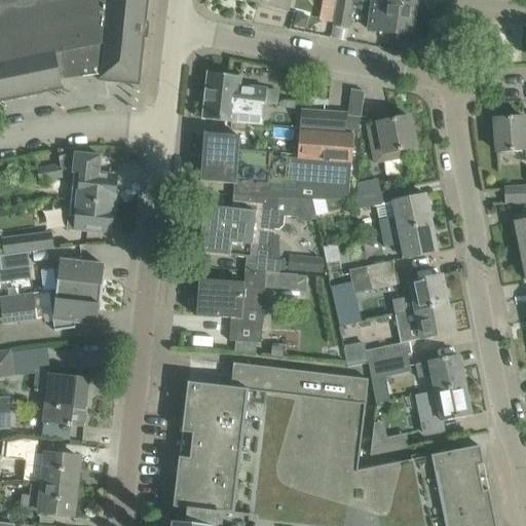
[(0,0),(0,102),(63,89),(61,79),(100,75),(100,81),(124,83),(127,83),(129,83),(133,82),(135,80),(137,79),(139,76),(140,74),(141,71),(144,38),(147,39),(148,23),(146,23),(148,0),(0,0)]
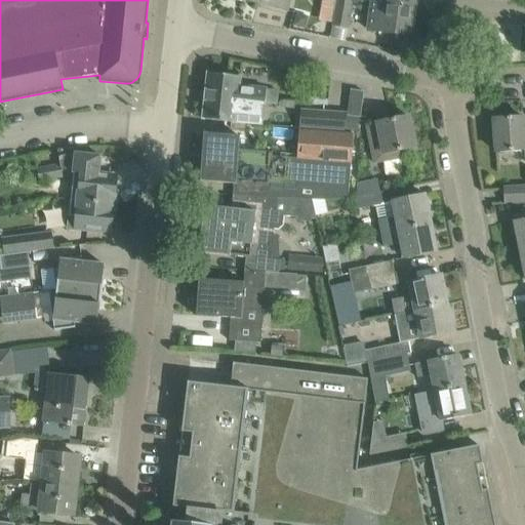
[(258,0),(258,3),(288,11),(291,0),(258,0)]
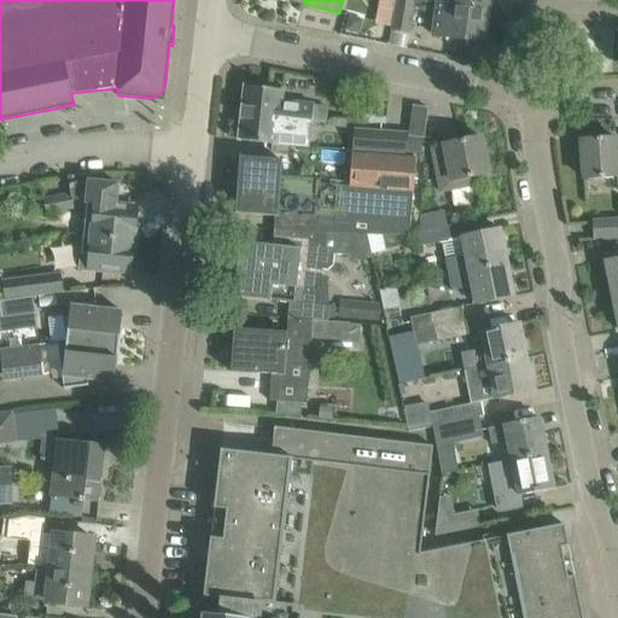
[(397,0),(392,29),(409,33),(415,0),(397,0)]
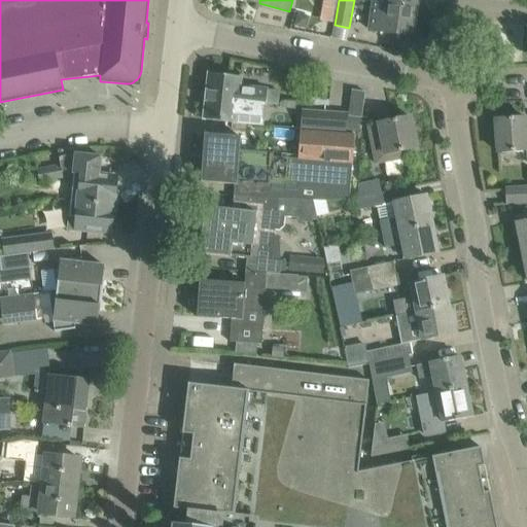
[(383,4),(373,2),(372,15),(370,30),(413,36),(416,8),(383,4)]
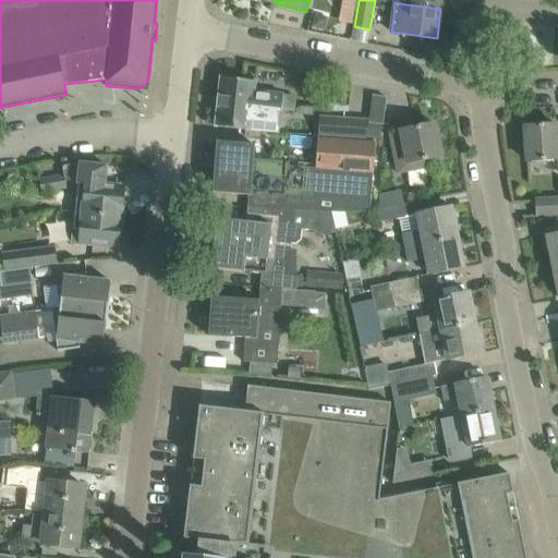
[(220,77),(218,102),(281,109),(282,95),(254,92),(255,82),(220,77)]
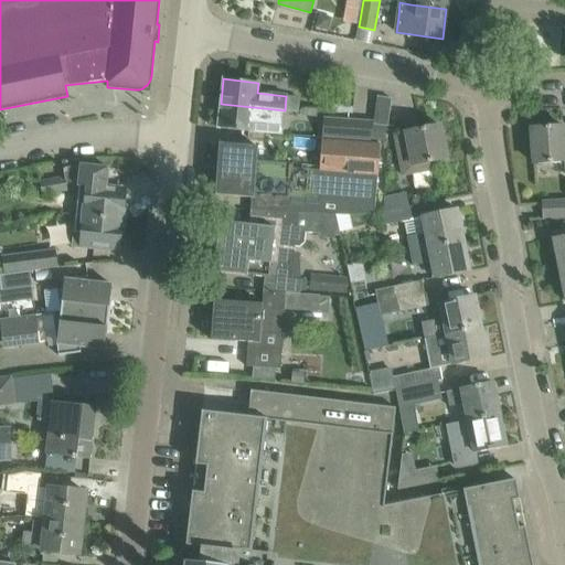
[(373,120),(373,124),(387,125),(392,99),(376,97),(373,120)]
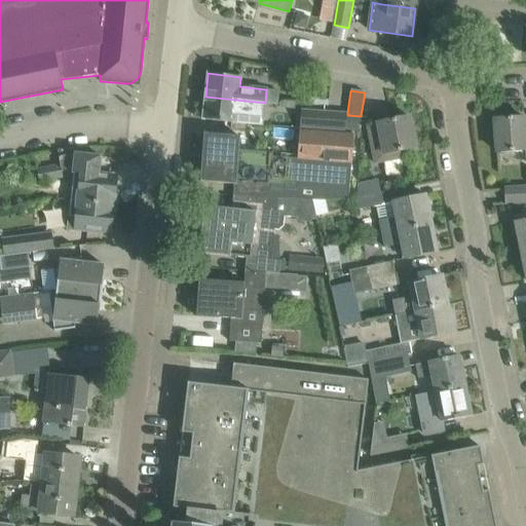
[(265,103),(205,97),(202,119),(262,126),(263,118),(265,103)]
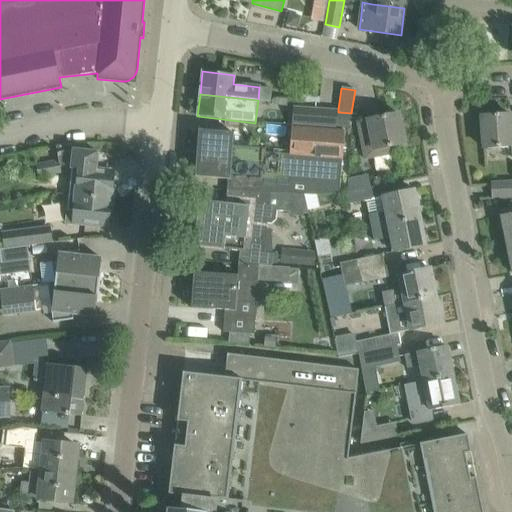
[(304,107),(303,125),(337,127),(337,125),(338,112),(338,109),(304,107)]
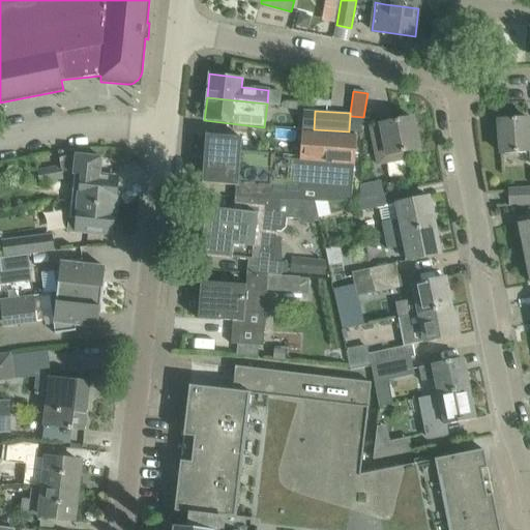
[(350,116),(349,129),(362,130),(363,117),(350,116)]
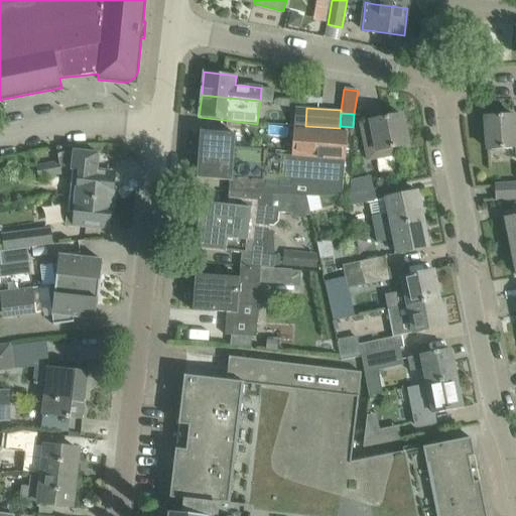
[(360,123),(368,160),(377,158),(380,173),(396,170),(391,148),(408,145),(401,115),(360,123)]
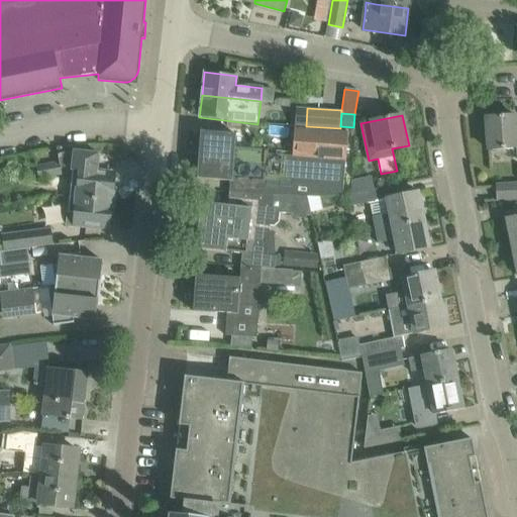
[(486,117),(488,149),(516,147),(516,144),(515,115),(486,117)]
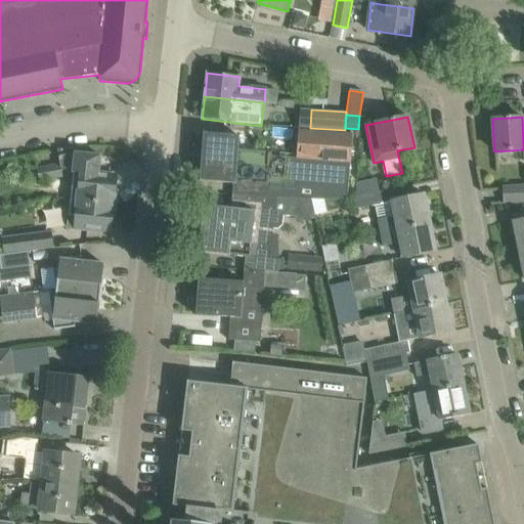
[(233,183),(232,194),(312,200),(347,198),(352,134),(299,130),(297,159),(271,157),(270,171),(255,170),(255,165),(201,161),(200,181),(233,183)]
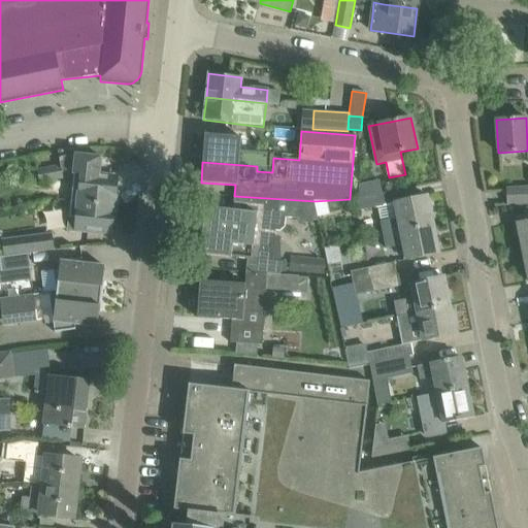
[(205,134),(202,162),(257,166),(257,171),(272,172),(273,158),(273,153),(240,151),(241,136),(205,134)]
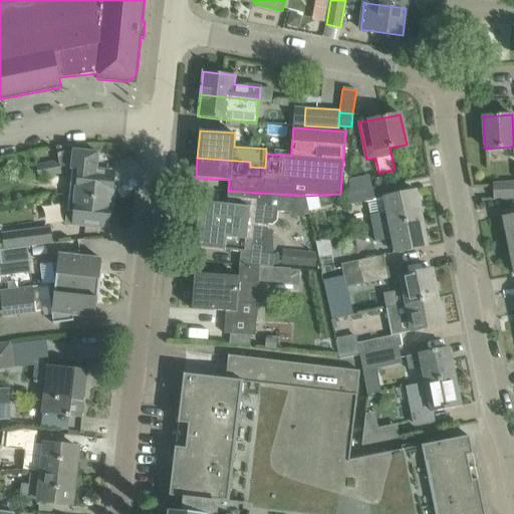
[(72,170),(69,196),(114,201),(115,188),(113,187),(114,173),(96,172),(98,153),(73,151),(57,154),(58,161),(36,166),(38,178),(62,173),(61,168),(72,170)]
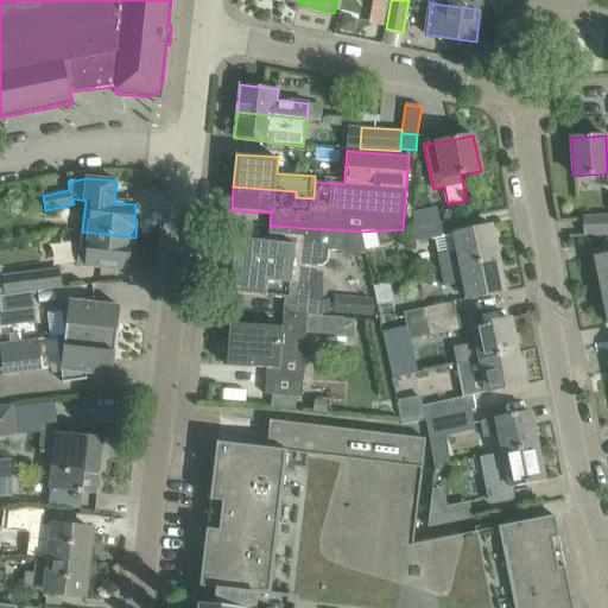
[(607,235),(607,215),(584,217),(586,238),(607,235)]
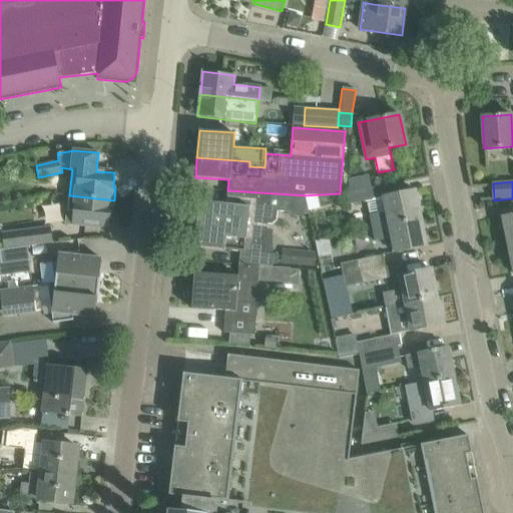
[(367,200),(373,228),(421,218),(415,190),(392,195),(390,184),(369,187),(344,193),(346,204),(367,200)]
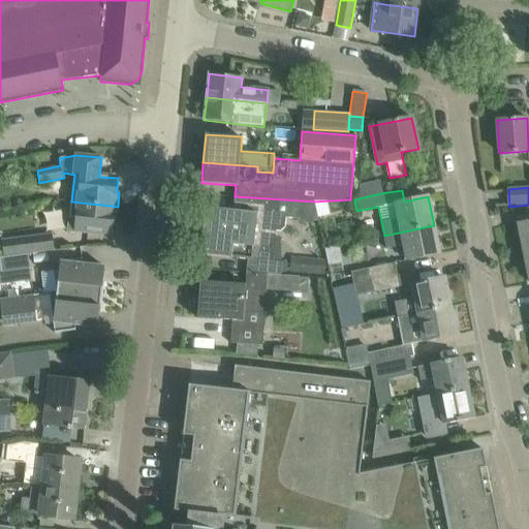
[(248,259),(248,272),(280,274),(280,273),(281,266),(277,262),(272,262),(276,231),(280,231),(284,228),(285,219),(284,217),(300,218),(314,220),(318,220),(315,201),(235,196),(234,210),(206,208),(201,241),(204,241),(204,246),(201,246),(200,254),(231,258),(231,257),(237,257),(237,258),(248,259)]
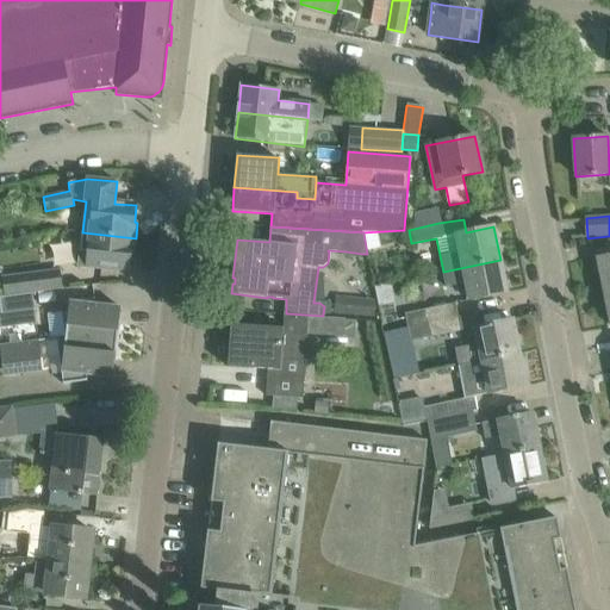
[(136,238),(82,232),(79,265),(129,269),(131,253),(134,254),(136,238)]
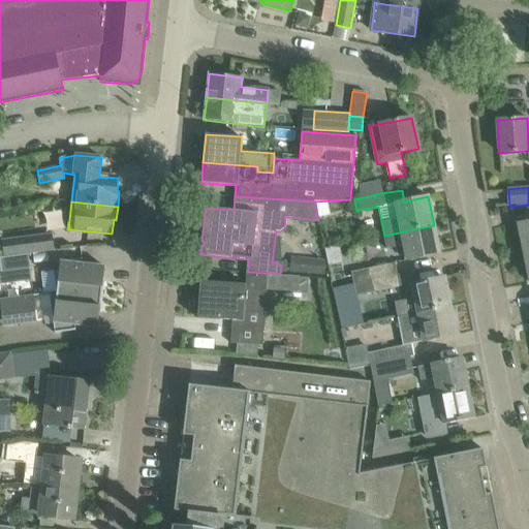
[(528,220),(519,223),(525,253),(528,252),(528,220)]
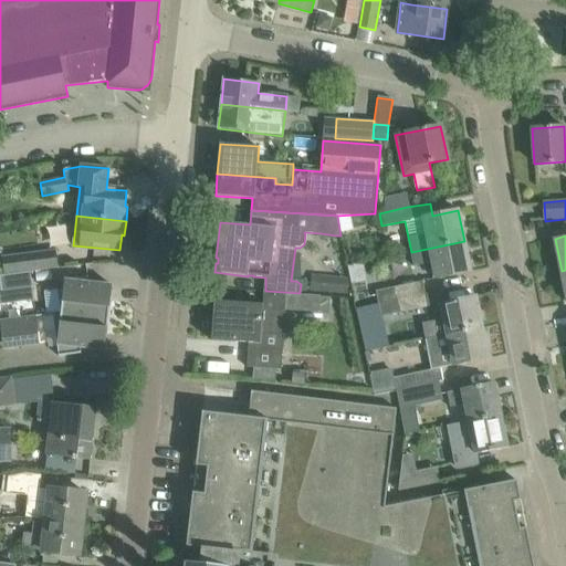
[(464,241),(411,252),(413,266),(432,263),(436,279),(470,272),(464,241)]
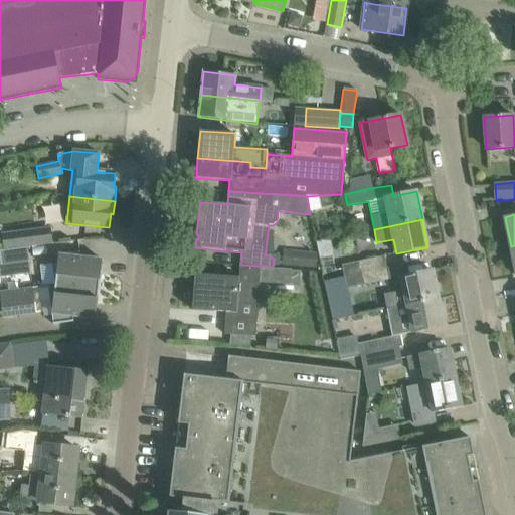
[(2,234),(4,249),(52,243),(50,227),(2,234)]
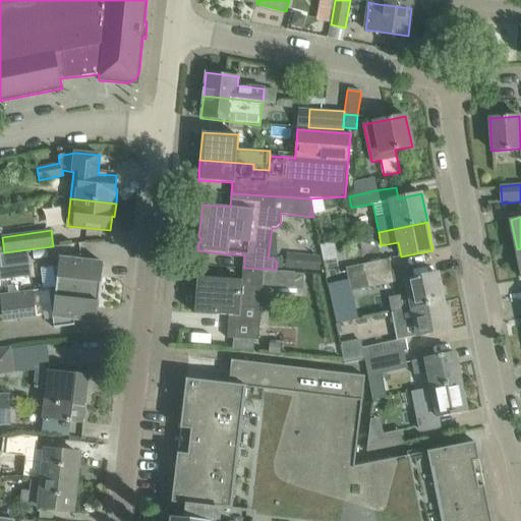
[(0,253),(0,257),(1,269),(30,265),(27,250),(0,253)]
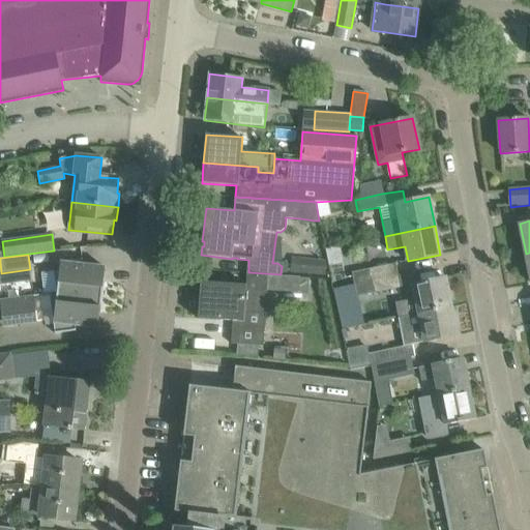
[(292,258),(290,272),(325,276),(326,261),(292,258)]
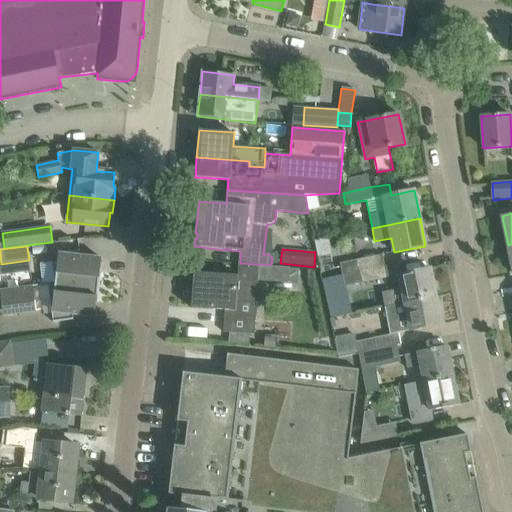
[(55,283),(98,288),(101,258),(80,255),(79,250),(55,253),(56,261),(40,263),(42,284),(48,284),(55,283)]
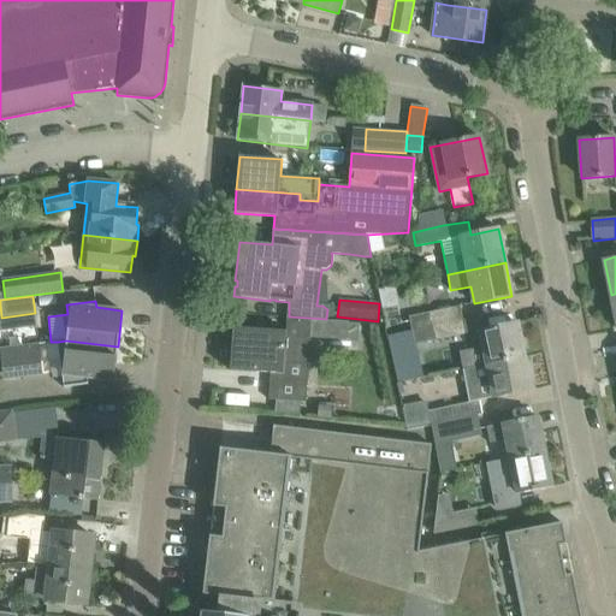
[(430,313),(409,318),(412,331),(463,320),(460,307),(430,313)]
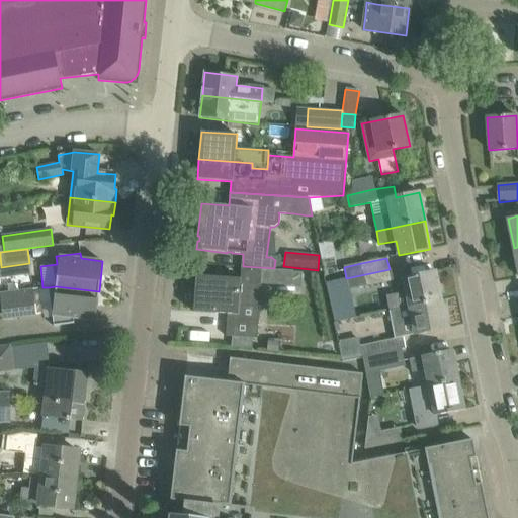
[(195,276),(193,312),(228,314),(226,337),(233,337),(252,338),(258,339),(260,307),(259,307),(260,283),(262,267),(243,266),(242,278),(195,276)]
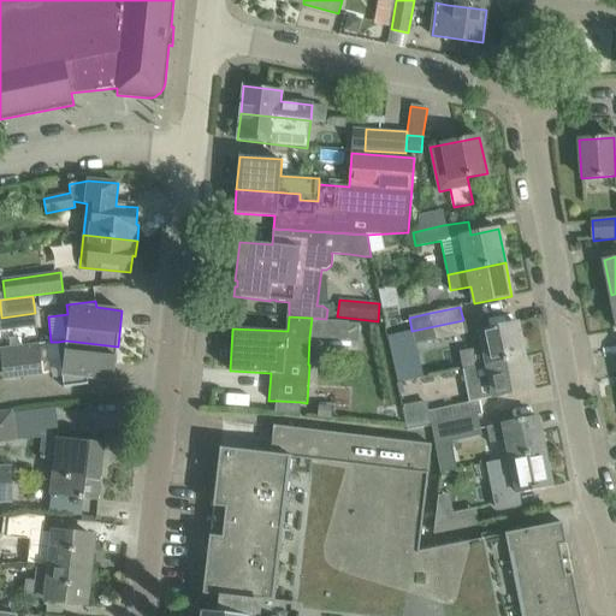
[(463,320),(412,331),(415,344),(415,345),(436,341),(466,335),(463,320)]
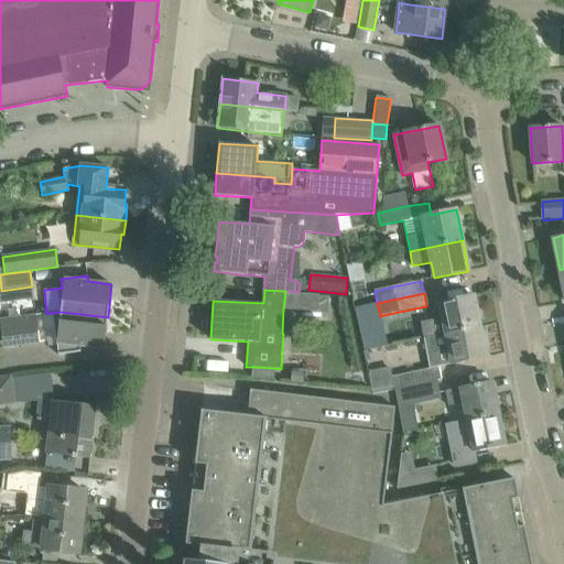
[(421,322),(424,338),(480,326),(474,296),(440,303),(442,317),(421,322)]
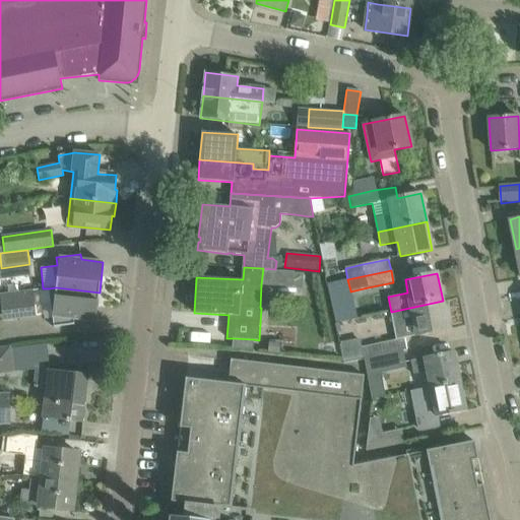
[(347,279),(329,282),(333,302),(351,298),(350,291),(350,290),(347,279)]
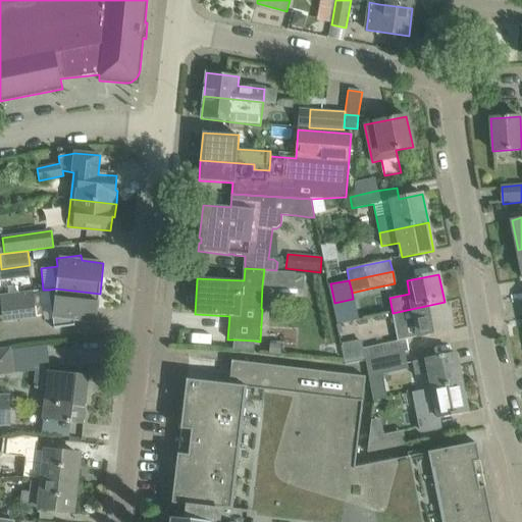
[(56,289),(49,290),(54,328),(74,326),(74,324),(74,321),(96,323),(100,294),(56,289)]
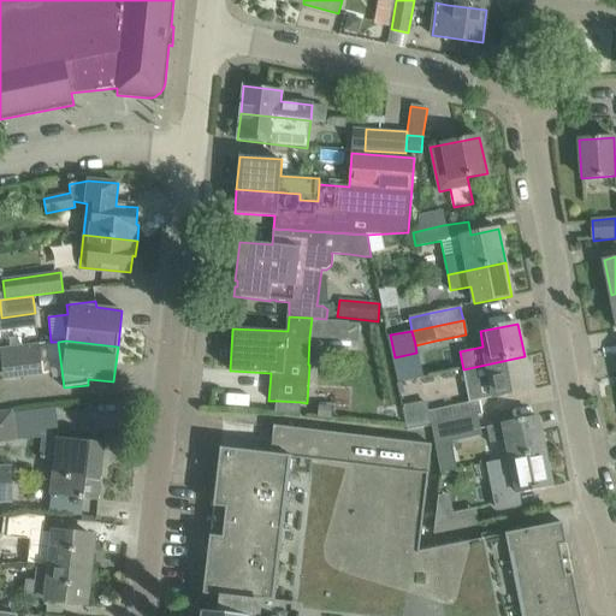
[(0,357),(1,357),(4,379),(42,374),(39,344),(0,348),(0,357)]
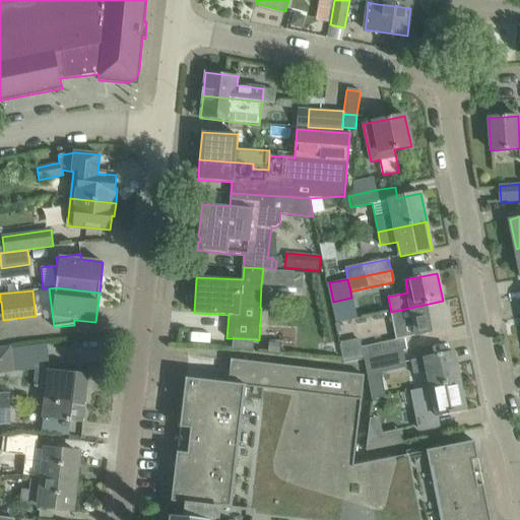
[(396,339),(341,351),(343,364),(364,360),(403,350),(406,350),(404,338),(448,329),(443,301),(391,312),(396,339)]
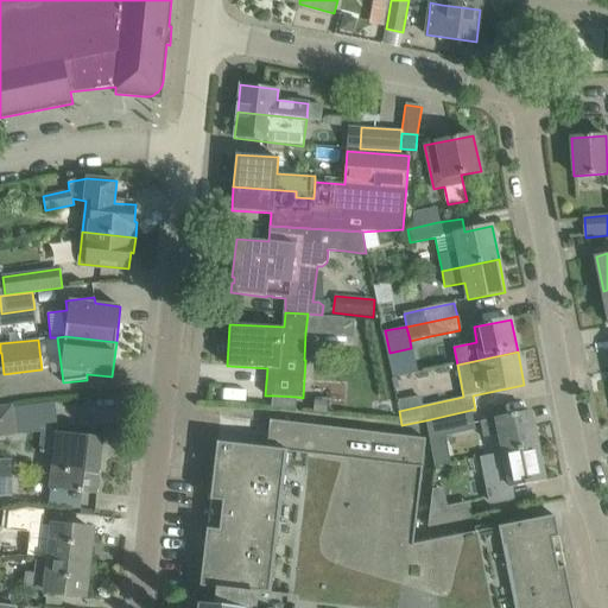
[(0,407),(0,436),(16,435),(12,406),(0,407)]
